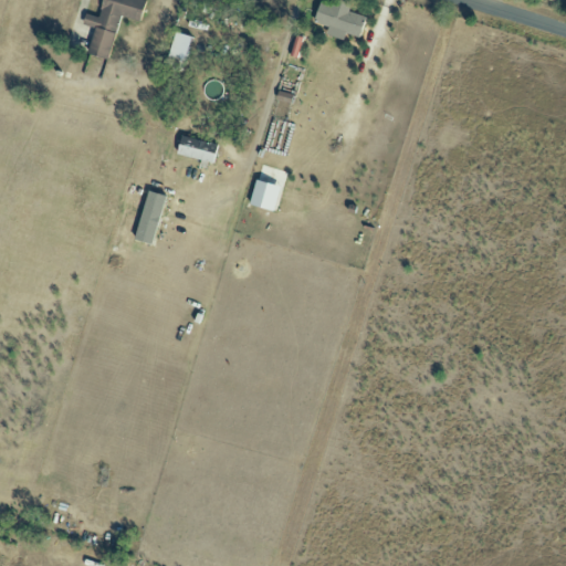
[(107,60),(119,16),(139,21),(144,0),(102,0),(98,18),(85,14),(82,24),(94,28),(87,54),(107,60)]
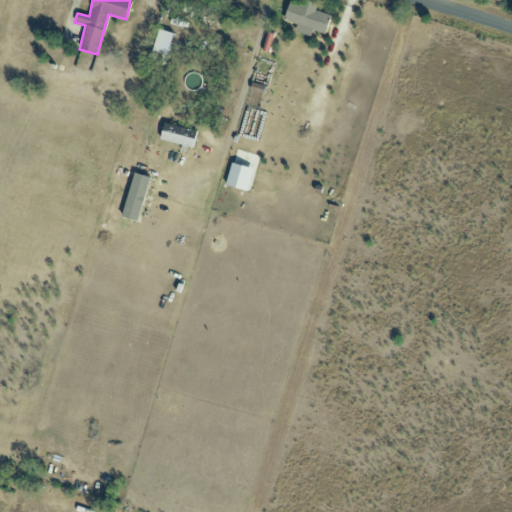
[(315,10),(317,3),(308,0),(300,0),(299,4),(289,1),(283,20),(296,25),(294,31),(311,36),(313,31),(325,34),(330,15),(315,10)]
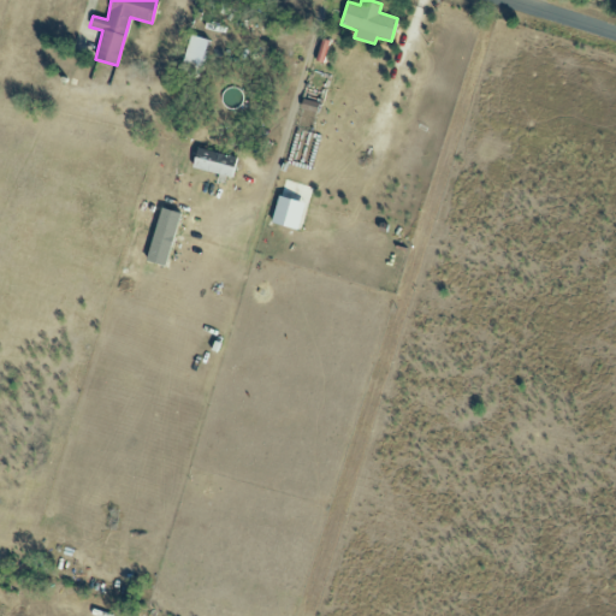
[(197,75),(208,40),(190,35),(179,69),(197,75)]
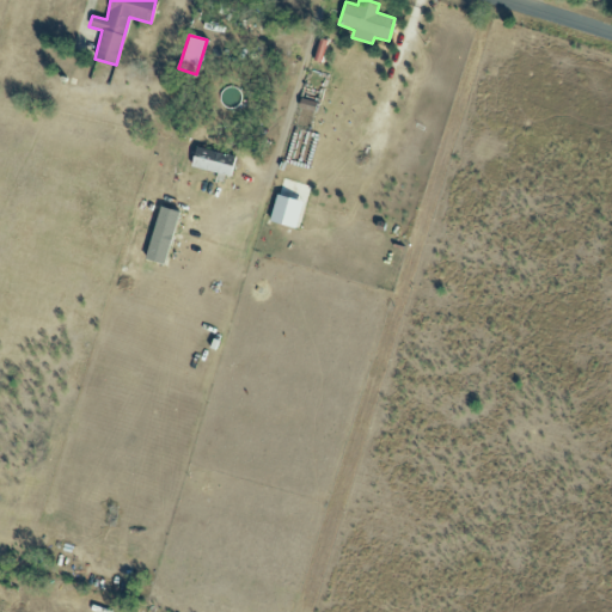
[(190,166),(231,177),(236,157),(195,146),(190,166)]
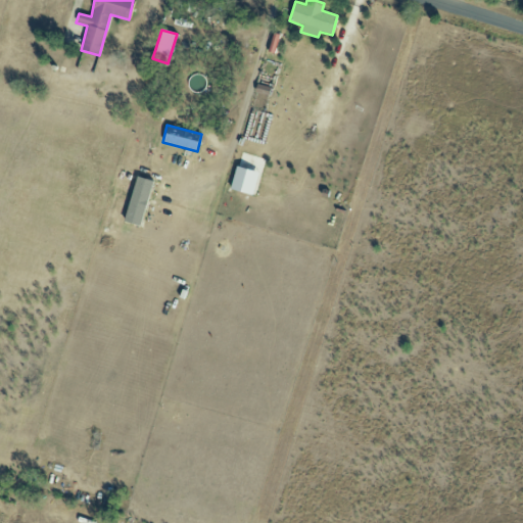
[(230,189),(251,196),(258,173),(237,167),(230,189)]
